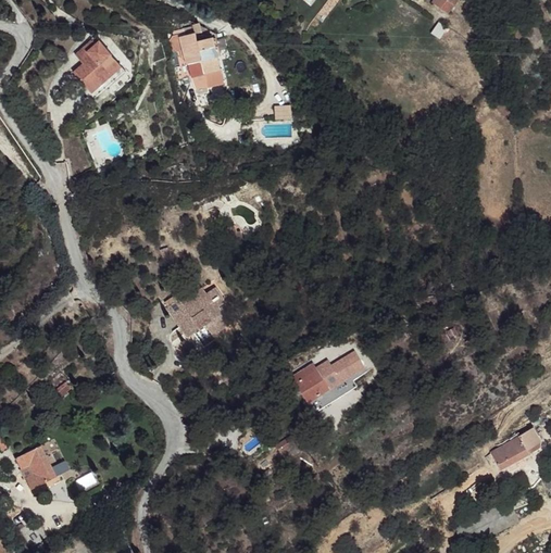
[(428,0),(426,9),(446,17),(452,0),(428,0)]
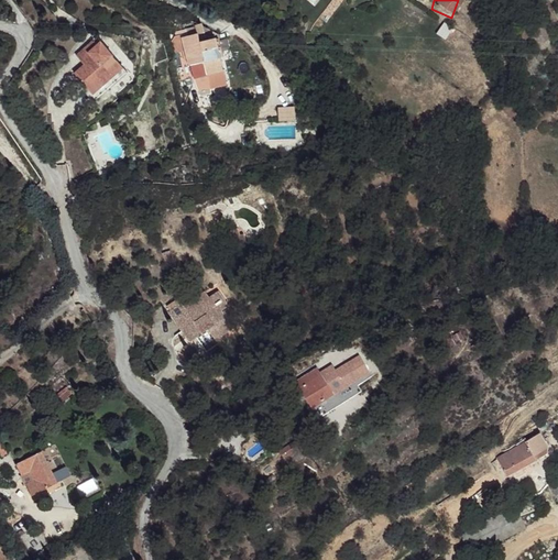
[(199,41),(196,31),(181,35),(187,63),(204,57),(206,65),(221,61),(215,36),(199,41)]
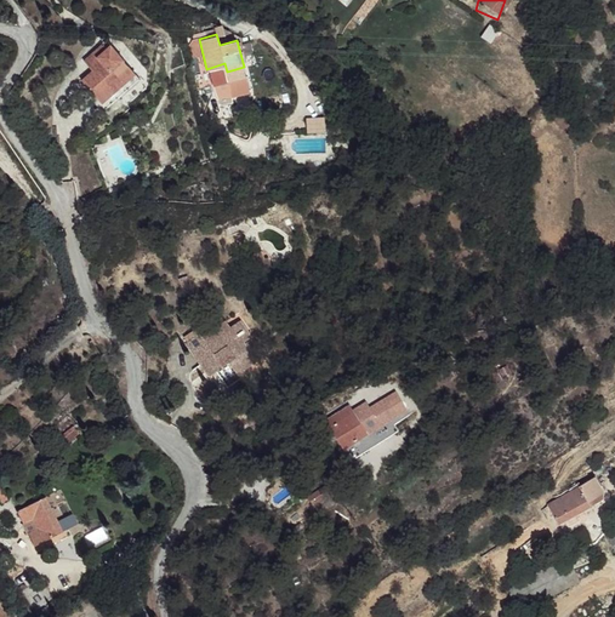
[(113,49),(107,43),(102,47),(108,53),(113,49)]
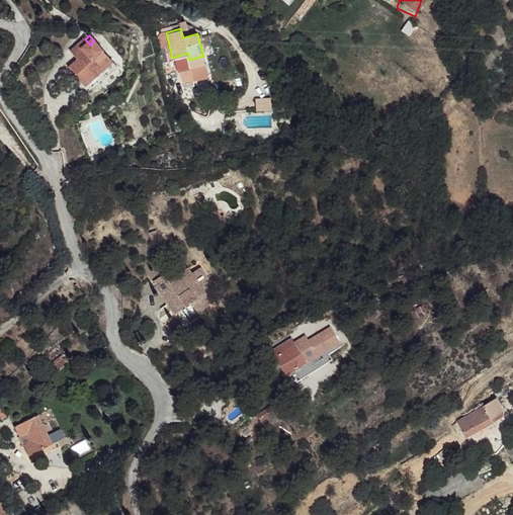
[(90,45),(85,39),(71,52),(78,62),(69,69),(90,92),(118,67),(94,40),(90,45)]
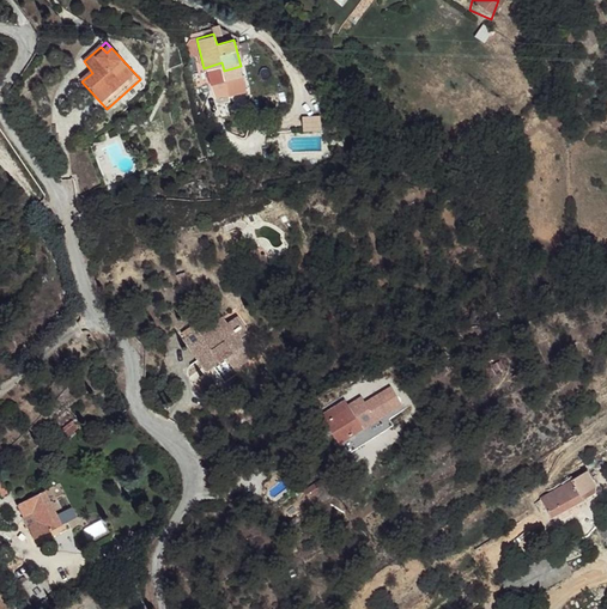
[(242,73),(241,66),(224,71),(225,78),(242,73)]
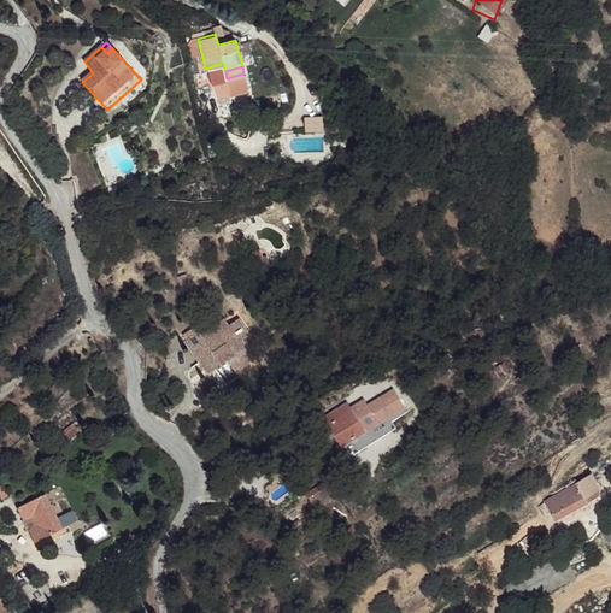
[(180,278),(172,281),(178,296),(186,294),(180,278)]
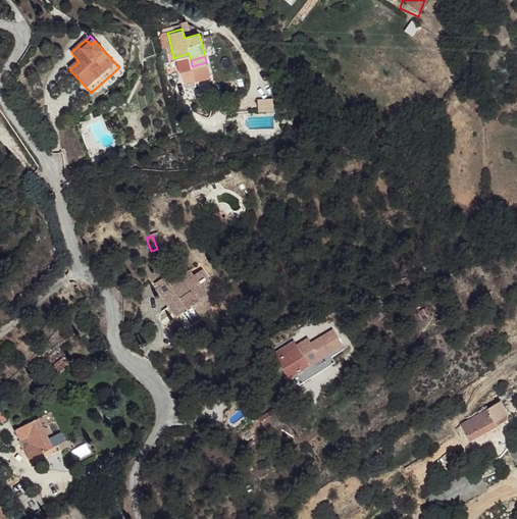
[(201,276),(196,269),(192,273),(197,279),(201,276)]
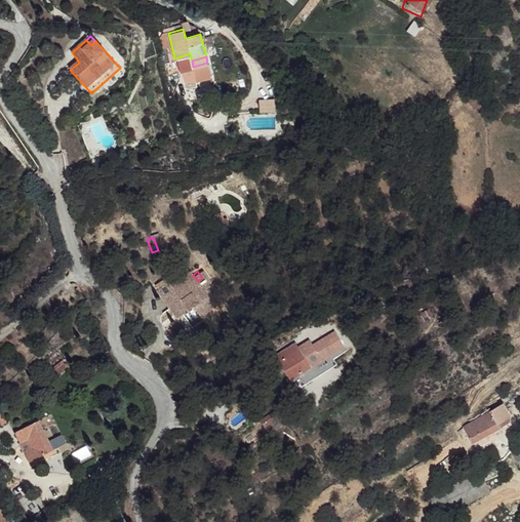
[(172,286),(166,290),(161,285),(158,282),(149,289),(152,292),(151,293),(163,311),(169,308),(176,317),(186,310),(195,322),(204,315),(202,312),(210,305),(200,291),(208,285),(202,278),(198,281),(193,275),(183,282),(177,277),(170,283),(172,286)]
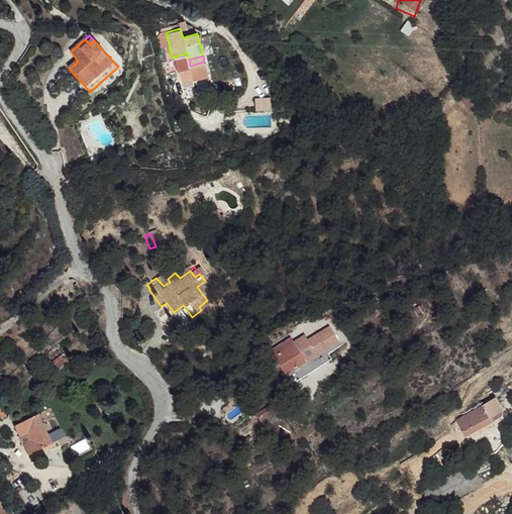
[(209,304),(207,300),(199,307),(201,310),(209,304)]
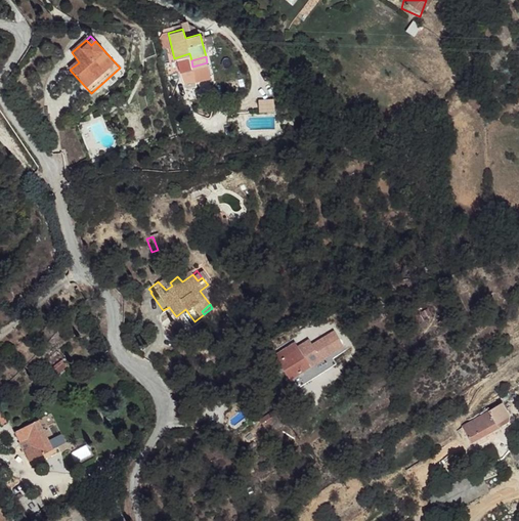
[(176,316),(169,307),(163,310),(170,320),(176,316)]
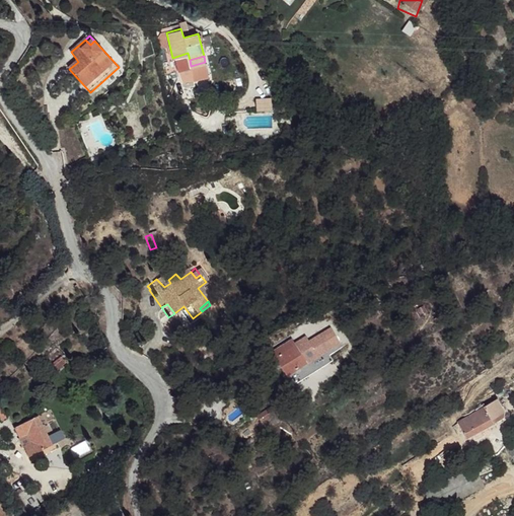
[(308,367),(295,343),(274,355),(288,380),(308,367)]
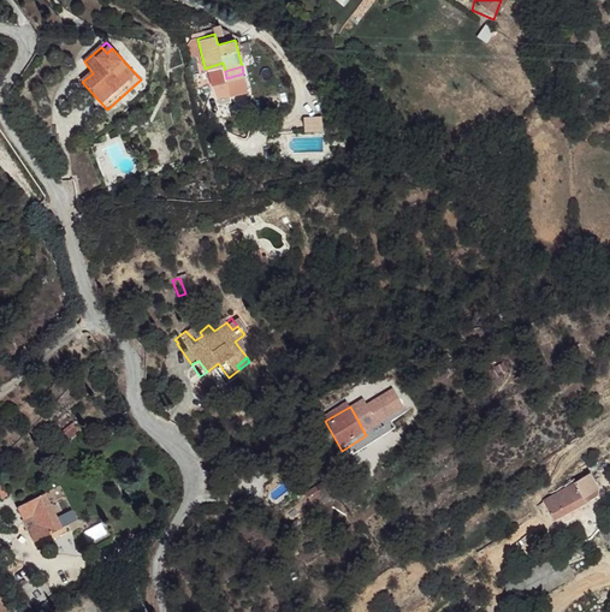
[(587,475),(575,481),(586,501),(592,498),(593,489),(587,475)]
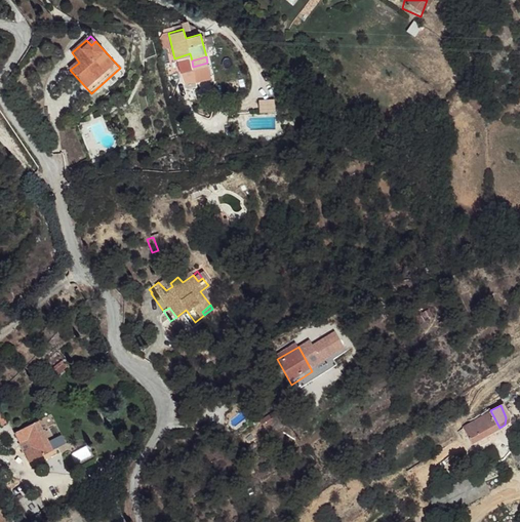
[(500,428),(490,410),(458,427),(468,444),(500,428)]
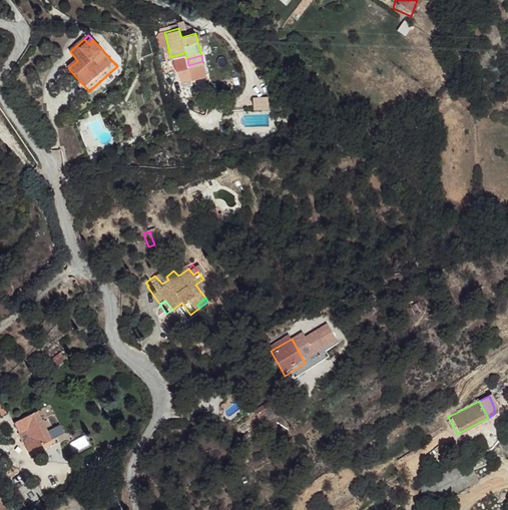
[(271,413),(266,405),(251,414),(257,421),(271,413)]
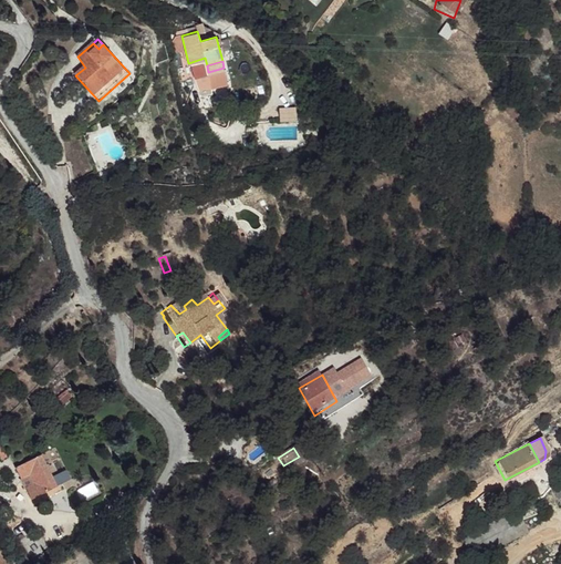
[(51,491),(33,460),(10,473),(16,484),(24,481),(29,489),(21,495),(27,505),(51,491)]
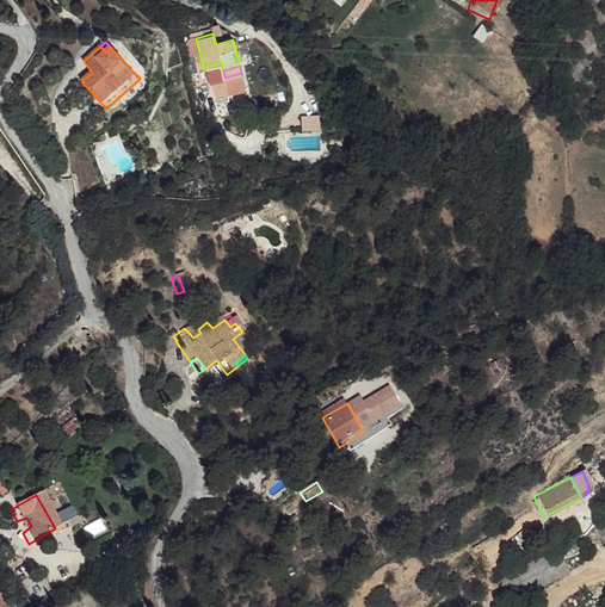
[(50,514),(56,526),(68,520),(62,508),(50,514)]
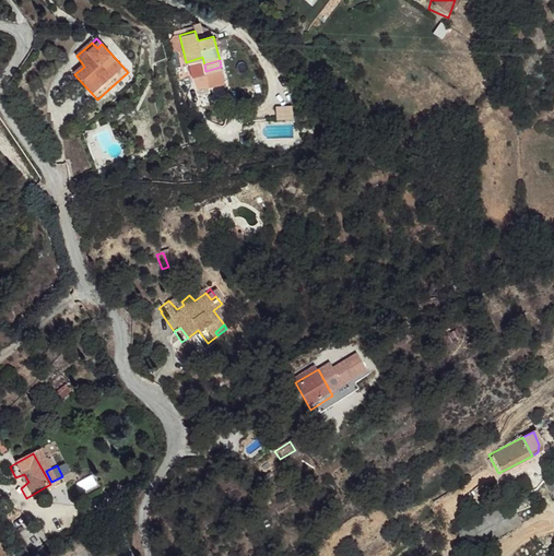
[(491,478),(482,469),(457,486),(463,496),(491,478)]
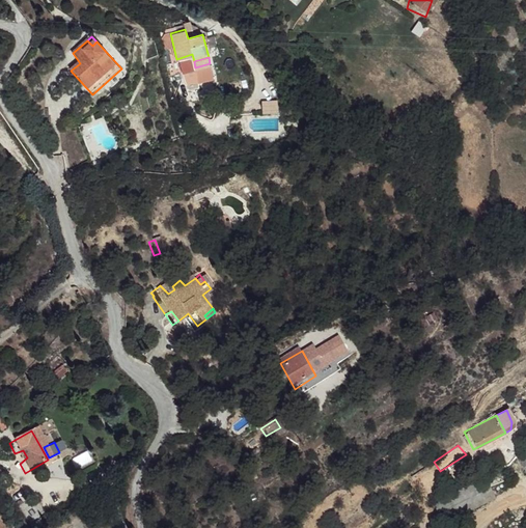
[(525,480),(525,452),(514,459),(525,482),(525,480)]
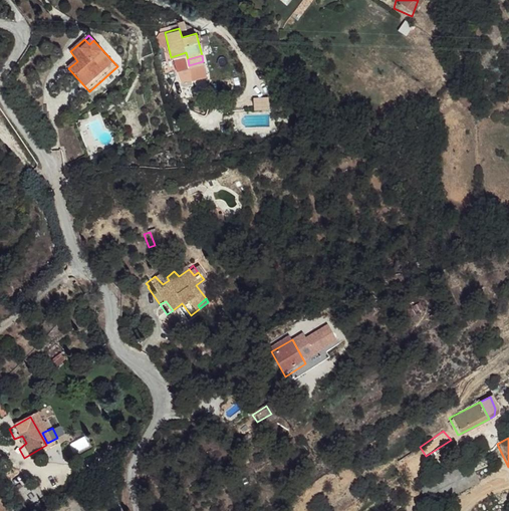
[(426,456),(420,447),(395,463),(406,481),(430,463),(426,456)]
